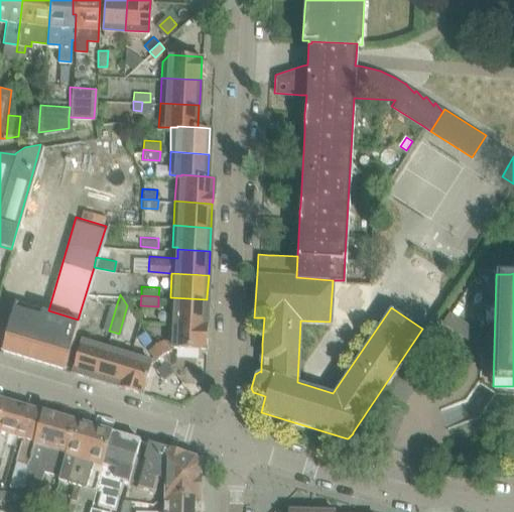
[(170,299),(169,322),(206,324),(207,313),(207,301),(207,299),(170,297),(170,299)]
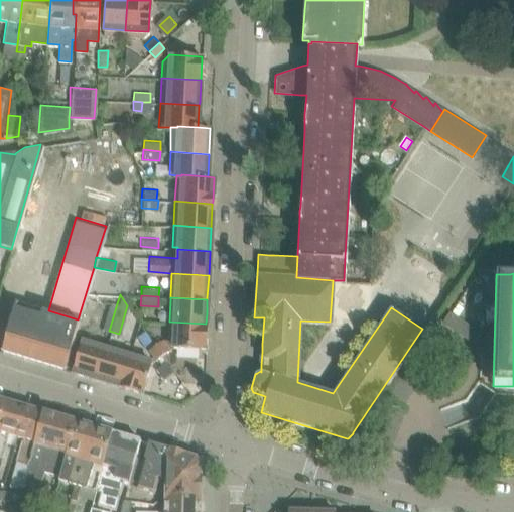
[(8,323),(0,350),(63,368),(72,342),(78,320),(48,310),(15,300),(8,323)]
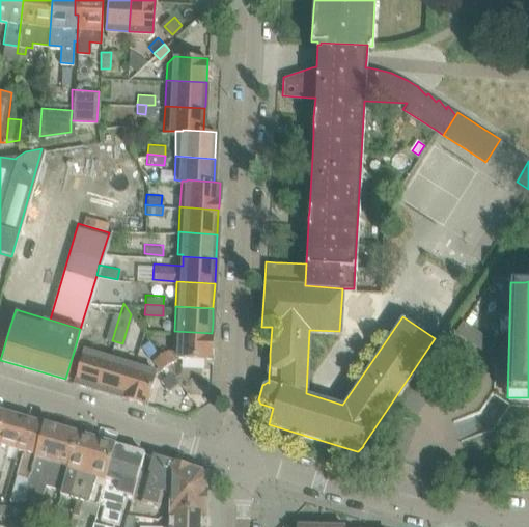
[(112,310),(103,337),(112,340),(120,312),(112,310)]
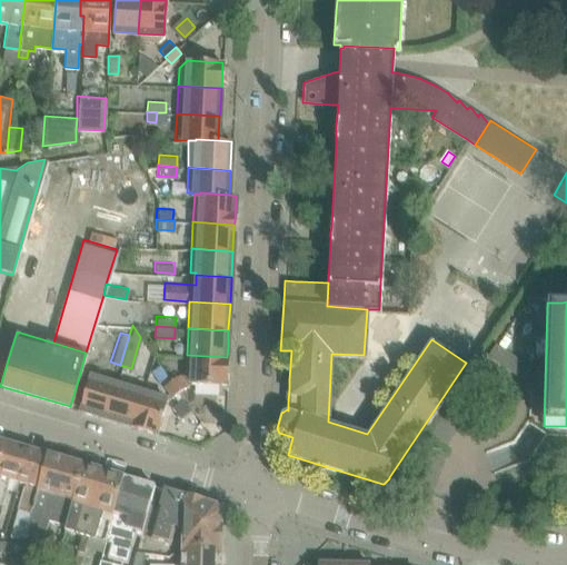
[(528,366),(495,343),(488,353),(521,376),(528,366)]
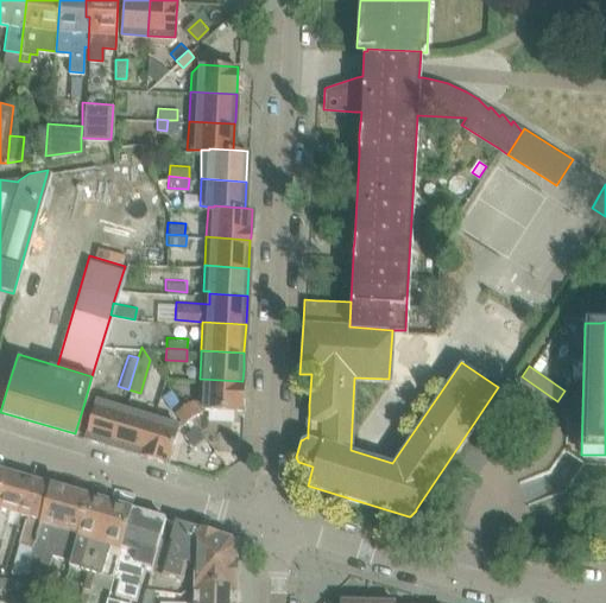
[(515,387),(522,376),(510,369),(504,380),(515,387)]
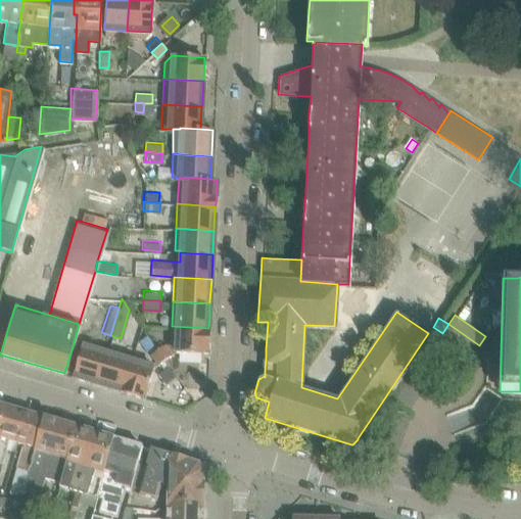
[(172,326),(171,343),(176,349),(207,351),(208,328),(172,326)]
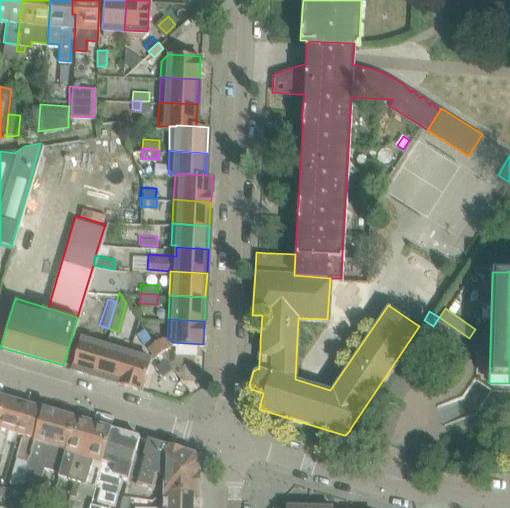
[(143,326),(135,331),(141,342),(149,336),(143,326)]
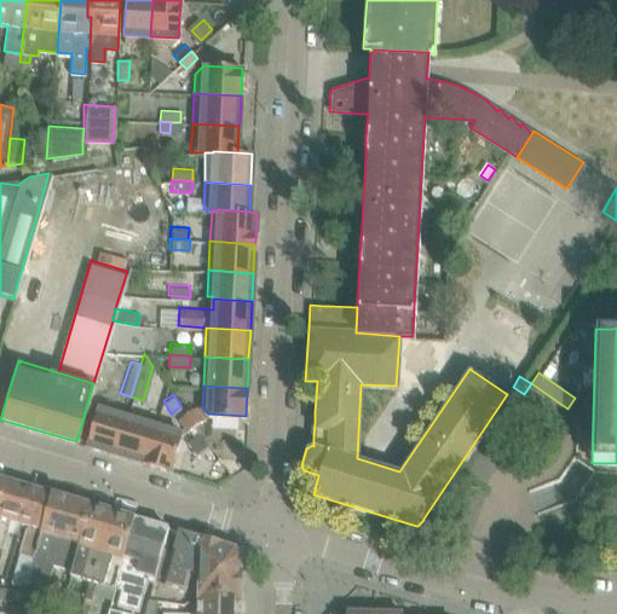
[(99,400),(86,445),(113,452),(115,453),(127,409),(126,409),(99,400)]
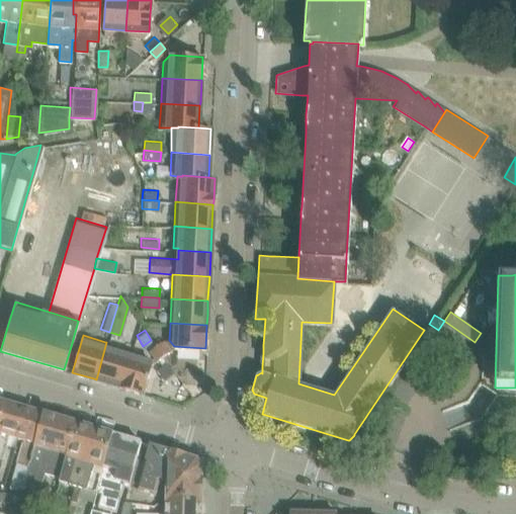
[(162,340),(155,345),(162,355),(169,350),(162,340)]
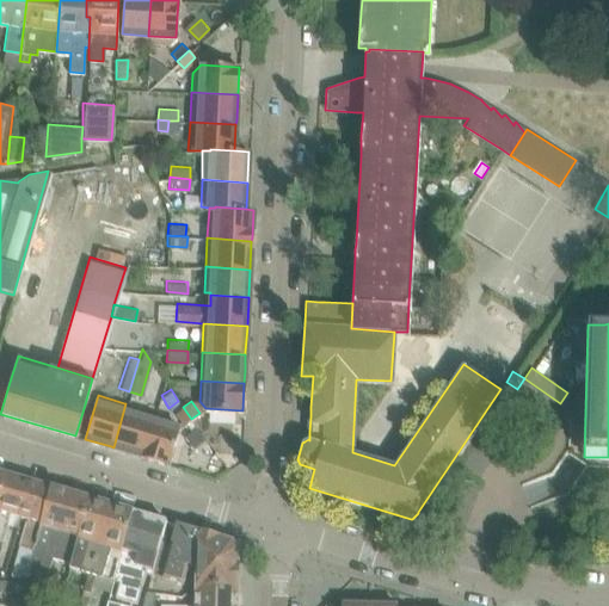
[(125,403),(114,447),(116,447),(141,456),(153,412),(129,404),(125,403)]
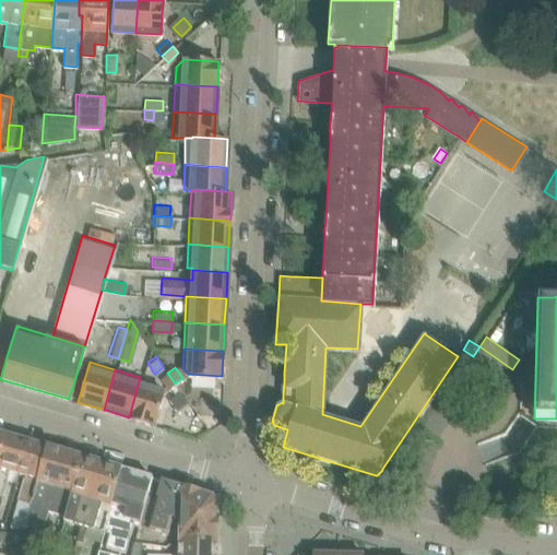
[(167,373),(161,377),(168,388),(175,384),(167,373)]
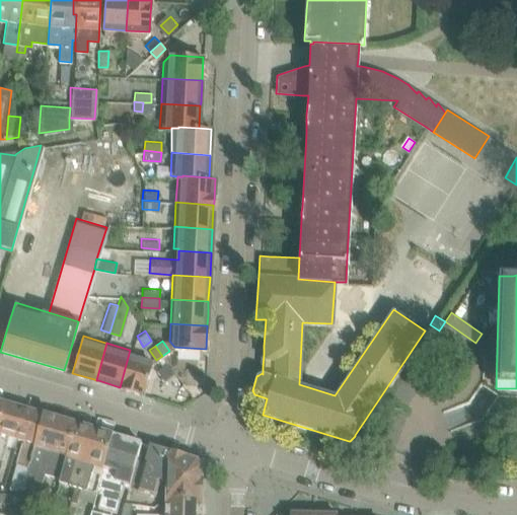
[(130,350),(120,387),(142,393),(151,364),(144,354),(130,350)]
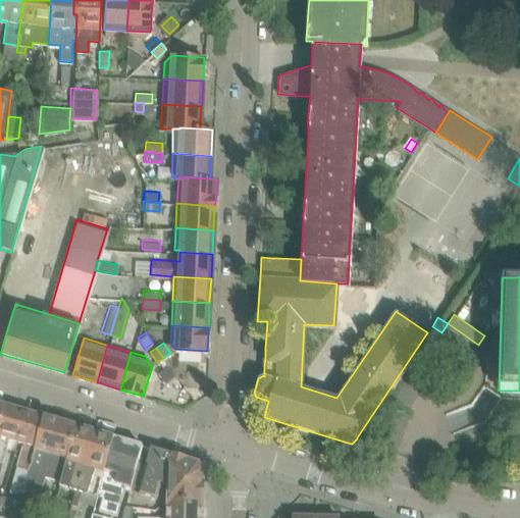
[(167,363),(156,371),(164,381),(174,374),(167,363)]
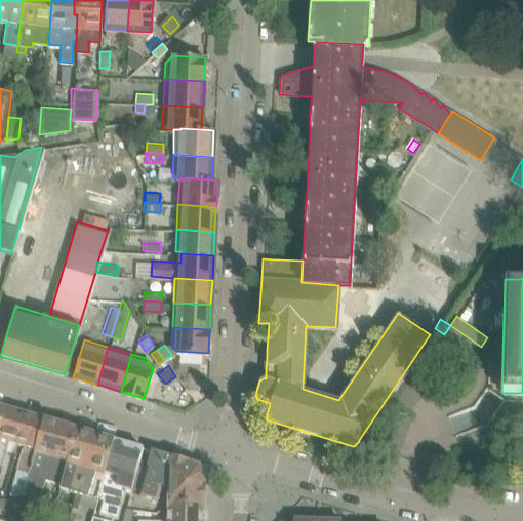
[(0,467),(8,439),(15,441),(25,411),(4,405),(0,421),(0,467)]
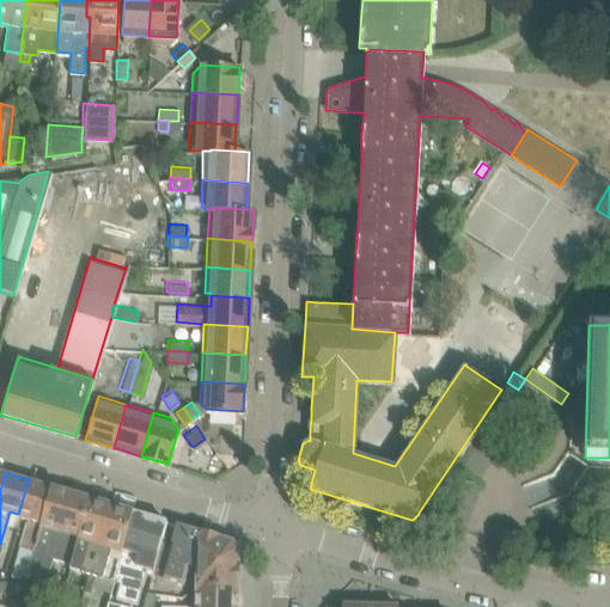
[(28,571),(30,558),(49,485),(29,479),(18,514),(5,562),(17,565),(16,572),(28,572),(28,571)]
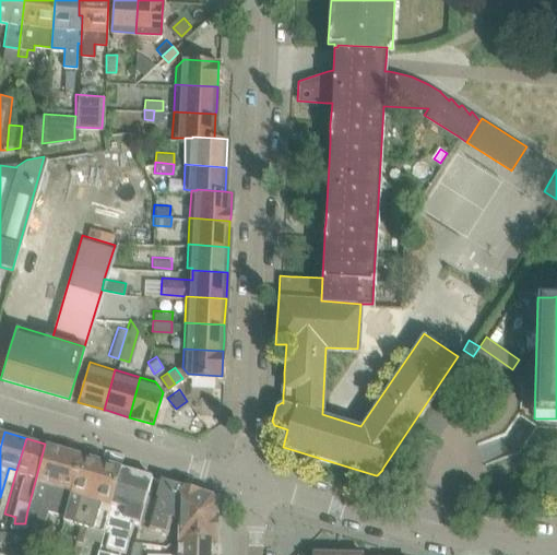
[(27,510),(25,522),(39,526),(46,508),(63,514),(80,455),(45,444),(27,510)]
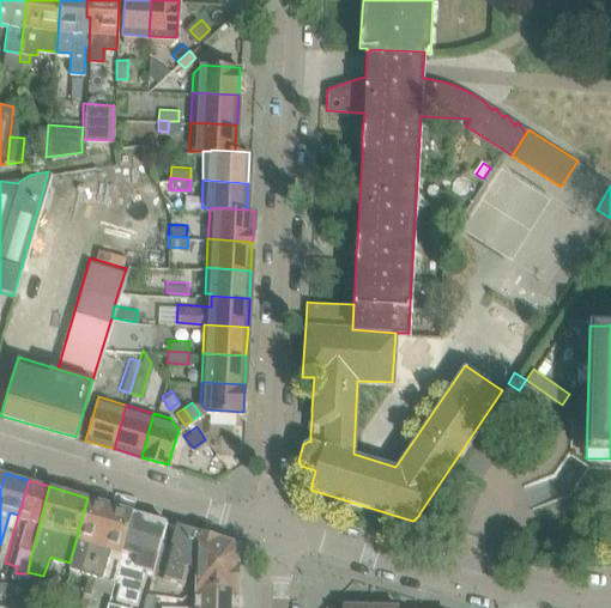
[(110,579),(120,547),(131,510),(123,509),(88,498),(70,563),(68,566),(110,579)]
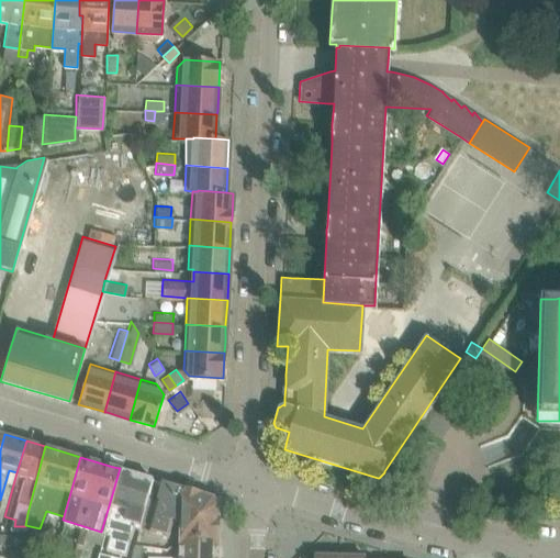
[(152,478),(120,468),(110,502),(116,504),(105,547),(123,553),(133,520),(138,522),(152,478)]
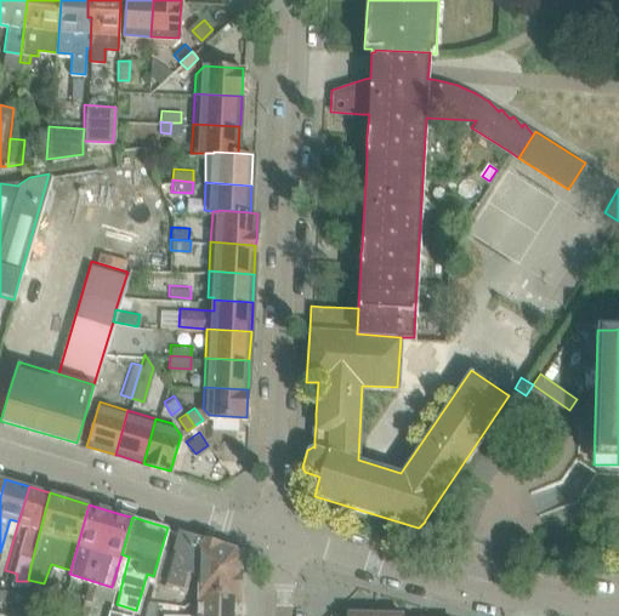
[(197,571),(197,591),(239,592),(240,558),(240,557),(240,555),(239,554),(238,554),(237,554),(237,555),(236,553),(234,552),(234,551),(236,551),(236,549),(236,548),(234,548),(234,547),(233,547),(232,547),(205,540),(179,531),(163,583),(183,589),(189,569),(197,571)]
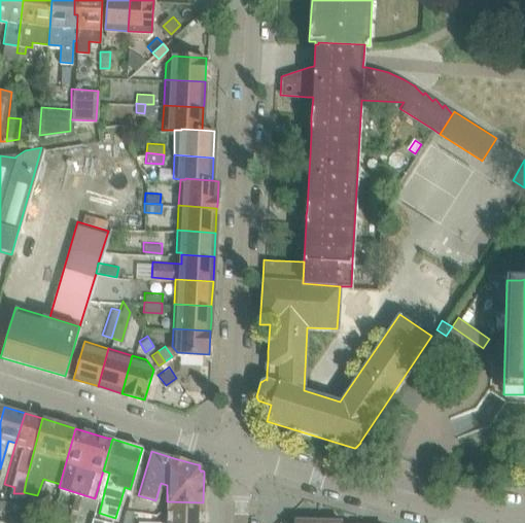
[(10,498),(0,498),(0,510),(10,510),(19,510),(19,499),(10,498)]
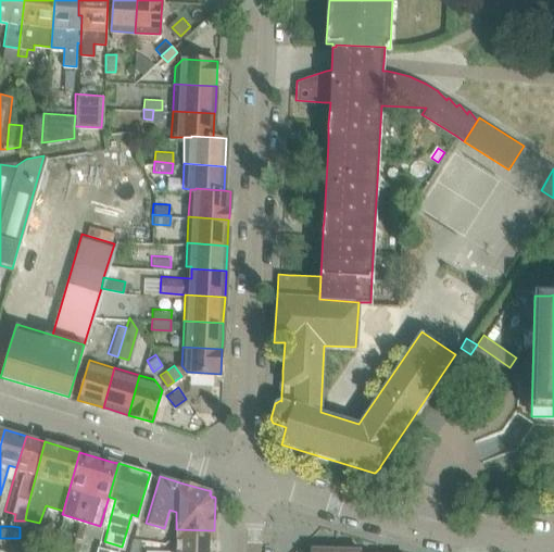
[(131,534),(126,551),(213,551),(214,544),(214,530),(176,529),(176,551),(172,551),(172,549),(140,548),(139,535),(131,534)]
